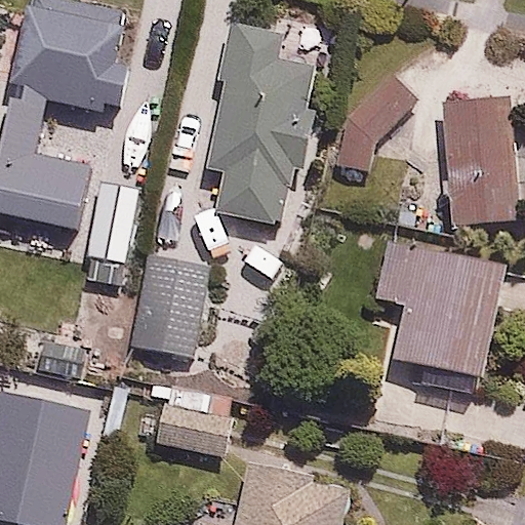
[(25,8),(4,120),(99,137),(106,104),(119,106),(133,28),(25,8)]
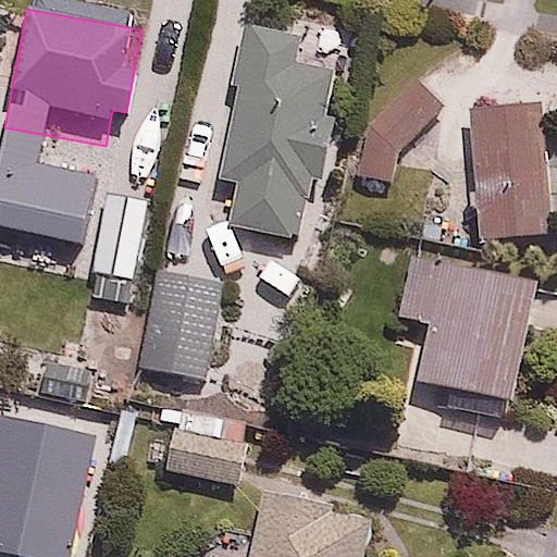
[(300,238),(336,61),(292,52),(295,32),(249,23),(220,168),(245,173),(234,224),(300,238)]
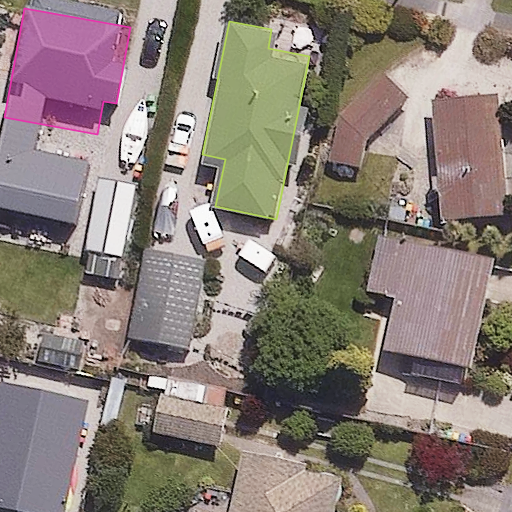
[(372,128),(398,107),(379,70),(359,80),(343,95),(332,113),(326,135),(327,157),(361,159),(372,128)]
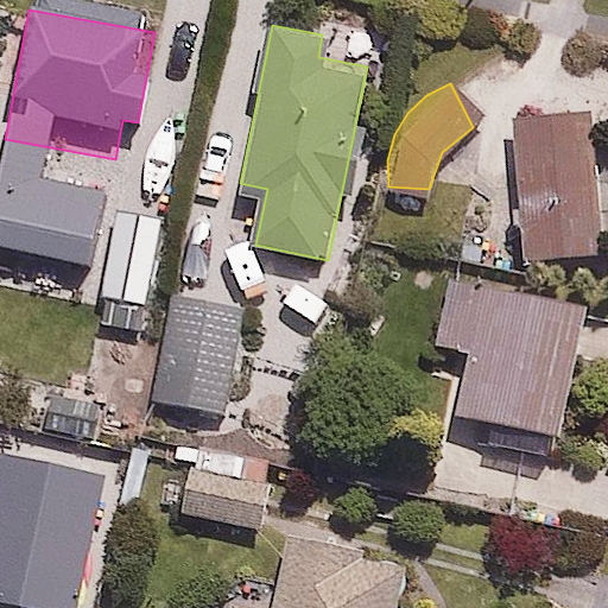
[(600,254),(587,106),(519,112),(532,260),(600,254)]
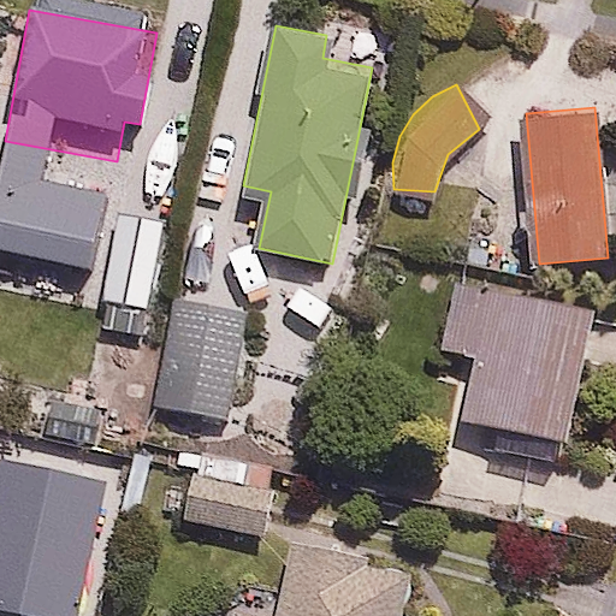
[(169,220),(116,213),(102,307),(155,314),(169,220)]
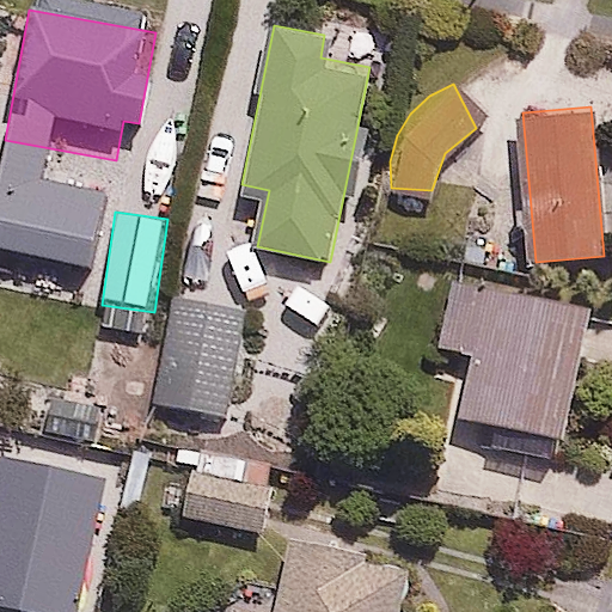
[(476,352),(463,422),(495,428),(491,450),(562,463),(592,306),(444,279),(432,343),(476,352)]
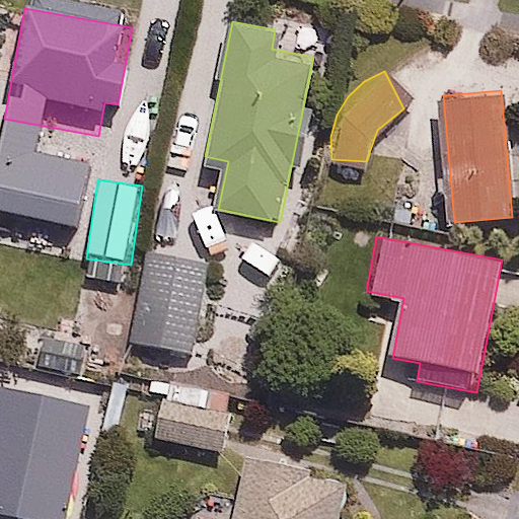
[(184,348),(203,258),(152,247),(134,337),(184,348)]
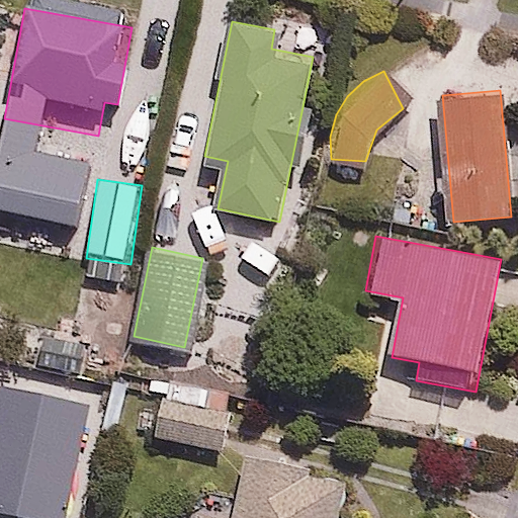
[(234,411),(149,395),(140,442),(225,458),(234,411)]
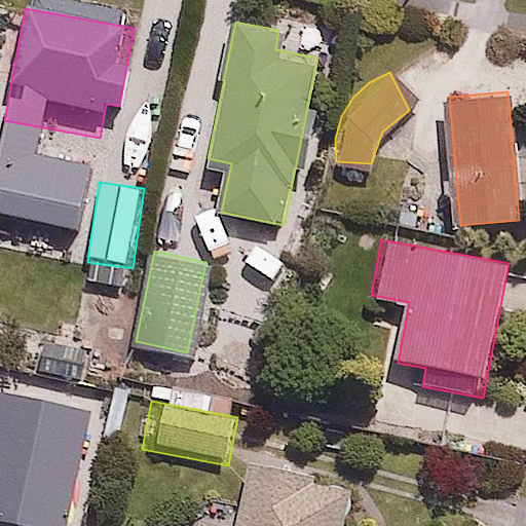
[(194,525),(341,525),(349,480),(245,461),(235,512),(199,505),(194,525)]
